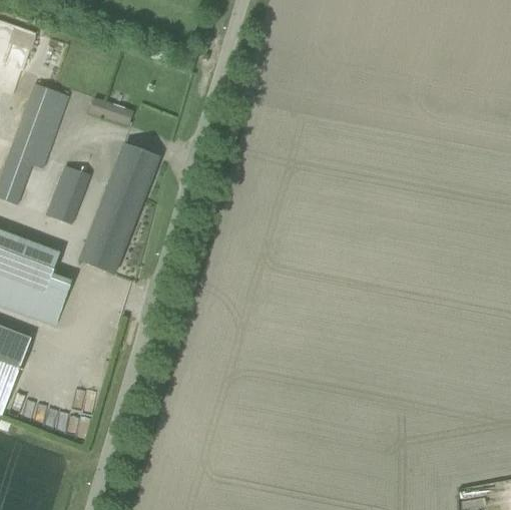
[(71,96),(35,82),(0,178),(0,196),(20,204),(34,165),(45,169),(71,96)]
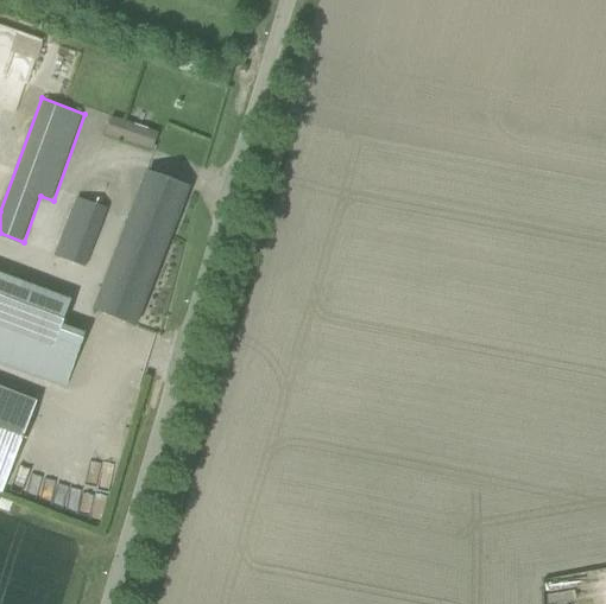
[(112,113),(106,131),(153,146),(159,129),(112,113)]
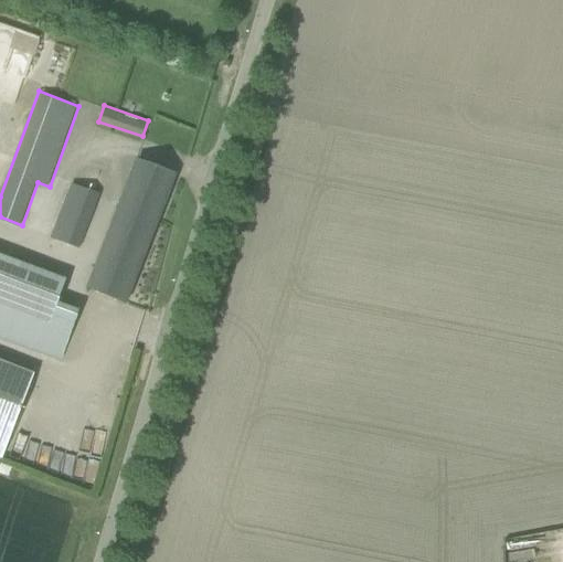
[(88,286),(106,293),(127,300),(177,172),(138,158),(88,286)]
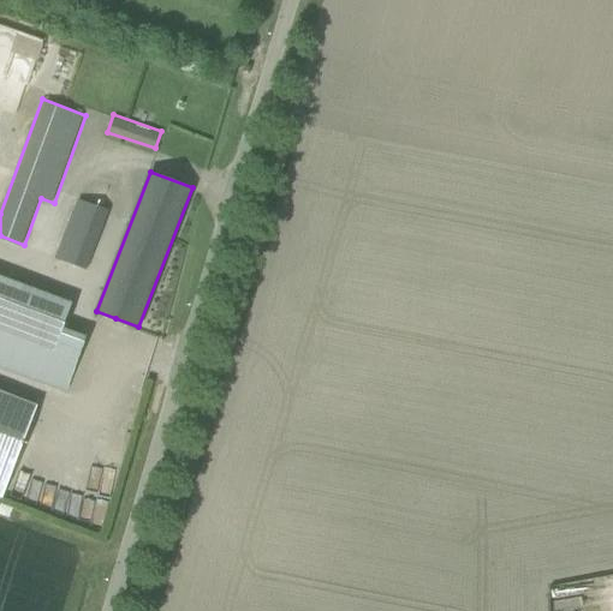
[(87,268),(109,209),(79,197),(57,256),(87,268)]
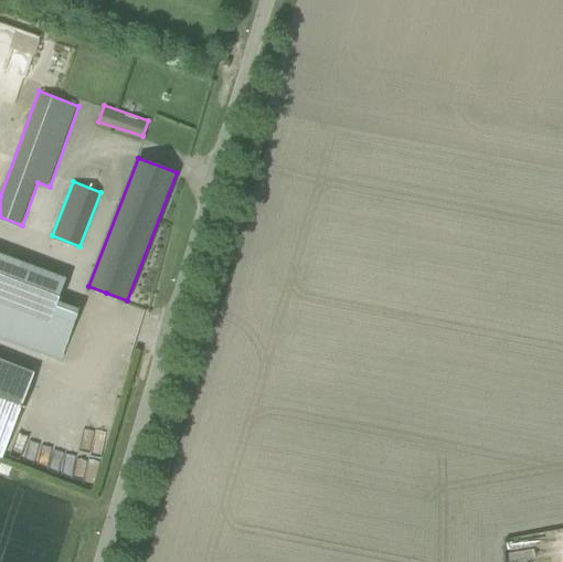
[(0,336),(61,359),(80,308),(59,299),(67,277),(0,251),(0,336)]
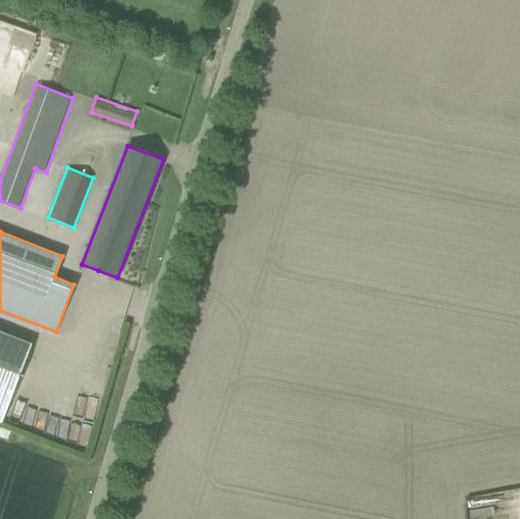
[(0,419),(2,421),(32,344),(0,330),(0,419)]
